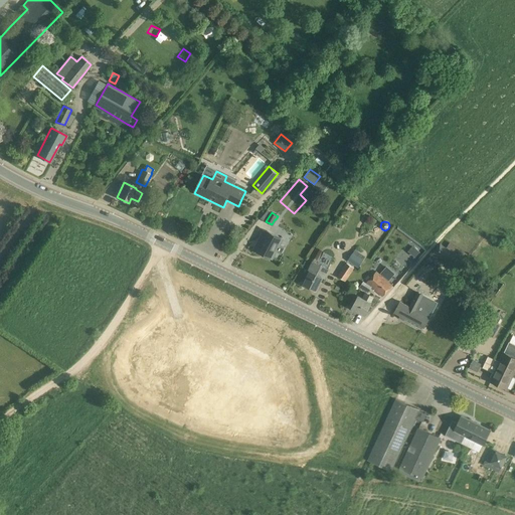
[(262,235),(254,249),(272,259),(282,239),(281,239),(273,234),(267,231),(264,236),(262,235)]
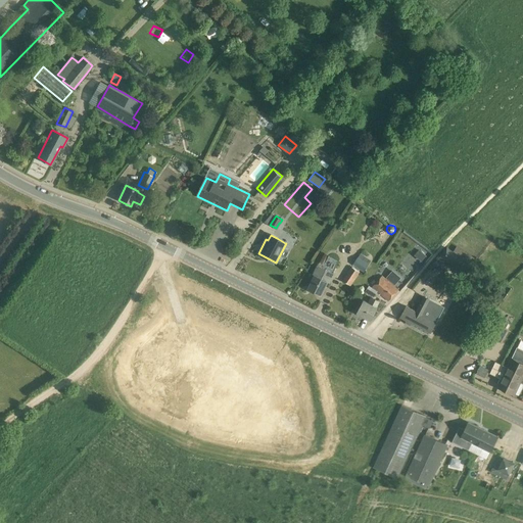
[(414,254),(421,260),(426,255),(418,248),(414,254)]
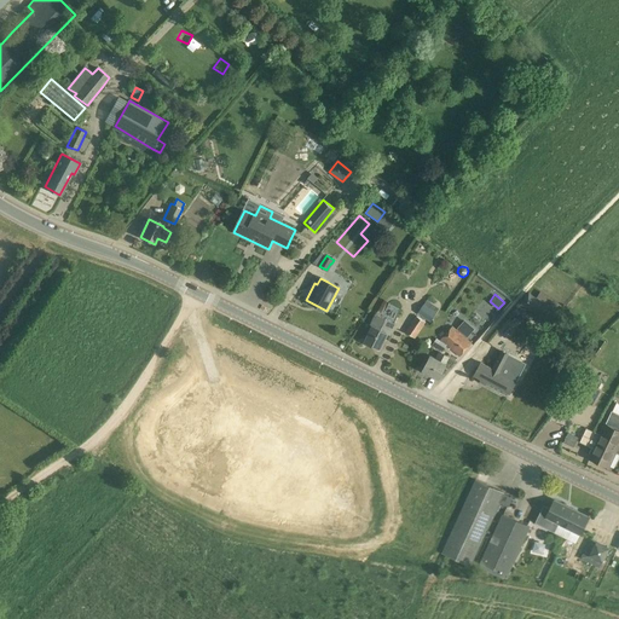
[(428,300),(418,313),(429,320),(439,308),(428,300)]
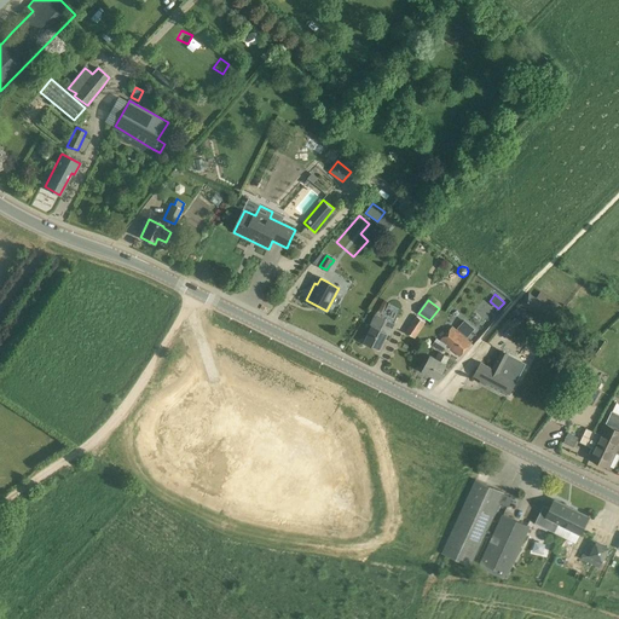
[(366,342),(365,345),(372,348),(374,346),(380,348),(387,334),(391,335),(397,324),(376,313),(370,325),(372,327),(365,342),(366,342)]
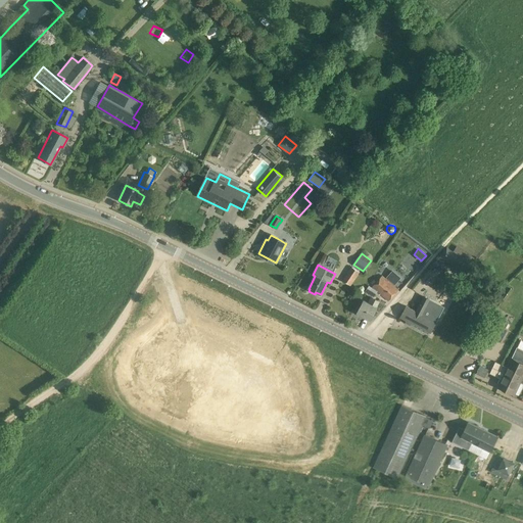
[(350,286),(360,273),(351,267),(342,281),(350,286)]
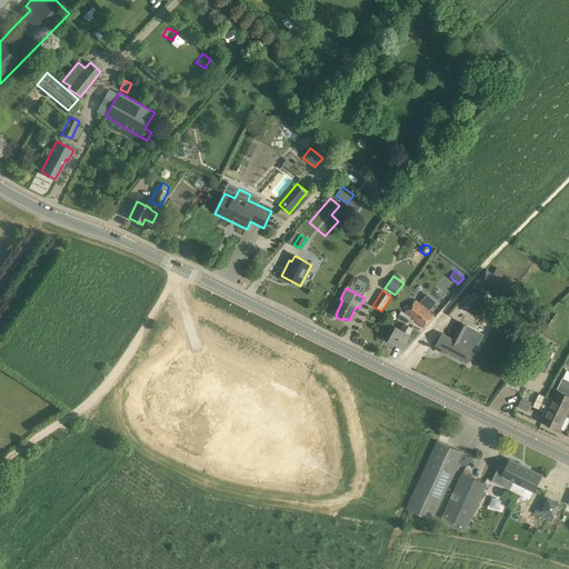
[(410,318),(422,328),(435,316),(416,300),(405,312),(406,313),(410,318)]
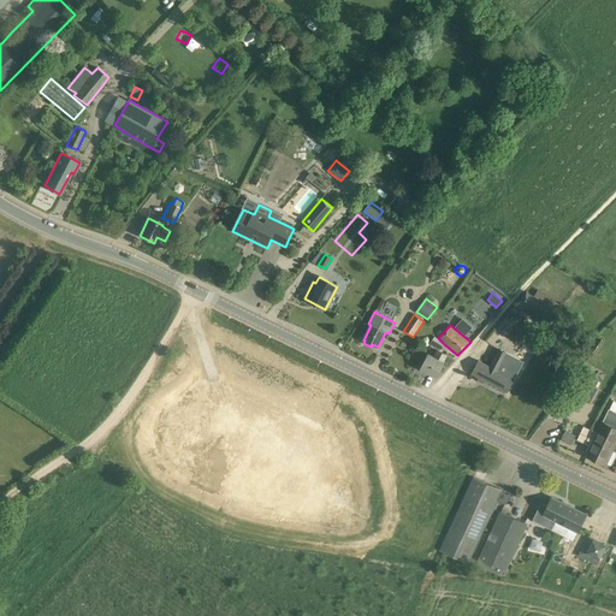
[(439,339),(434,336),(430,343),(440,350),(444,344),(439,339)]
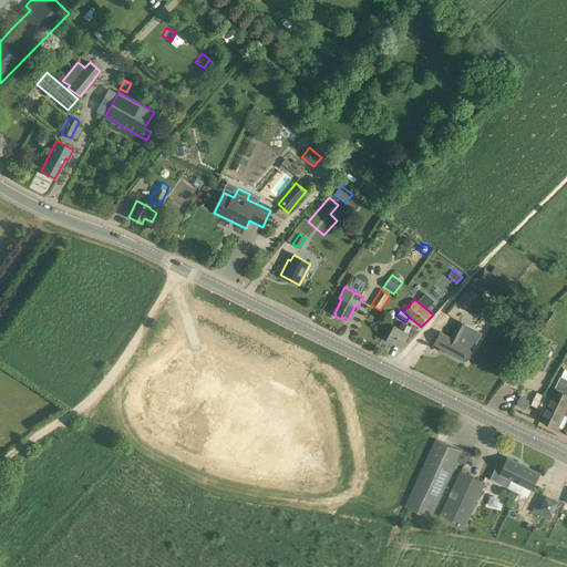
[(399,329),(394,327),(388,339),(402,346),(409,334),(409,333),(412,327),(403,321),(399,329)]
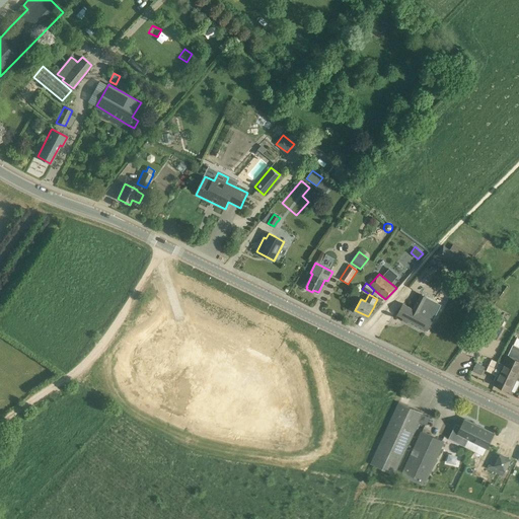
[(403,304),(398,314),(420,326),(426,329),(427,330),(441,305),(421,294),(414,309),(406,305),(403,304)]
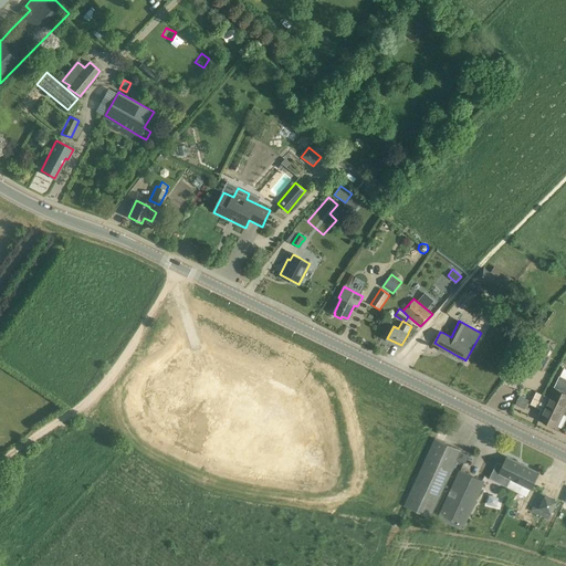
[(535,347),(526,363),(543,370),(554,350),(538,342),(535,347)]
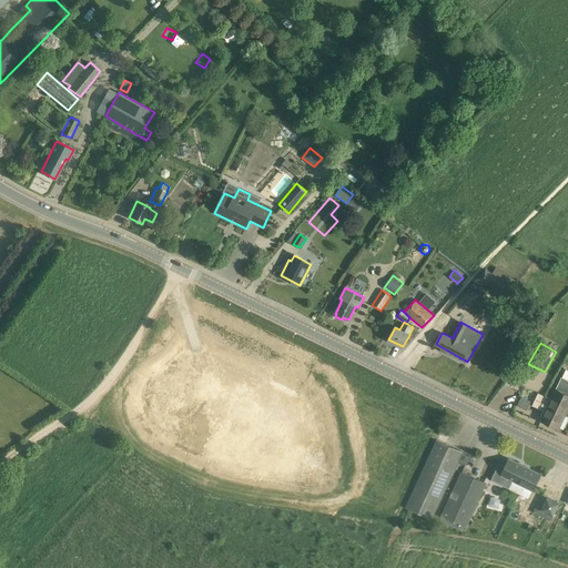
[(560,381),(551,398),(558,402),(555,409),(565,414),(567,408),(567,379),(561,377),(560,381)]
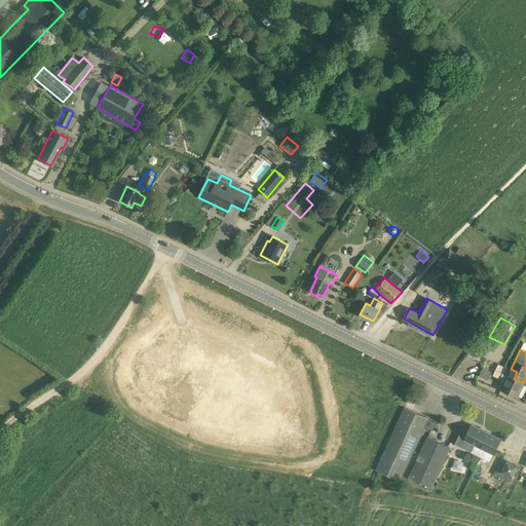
[(505,367),(500,379),(504,381),(500,389),(517,398),(523,383),(514,379),(517,372),(511,369),(505,367)]
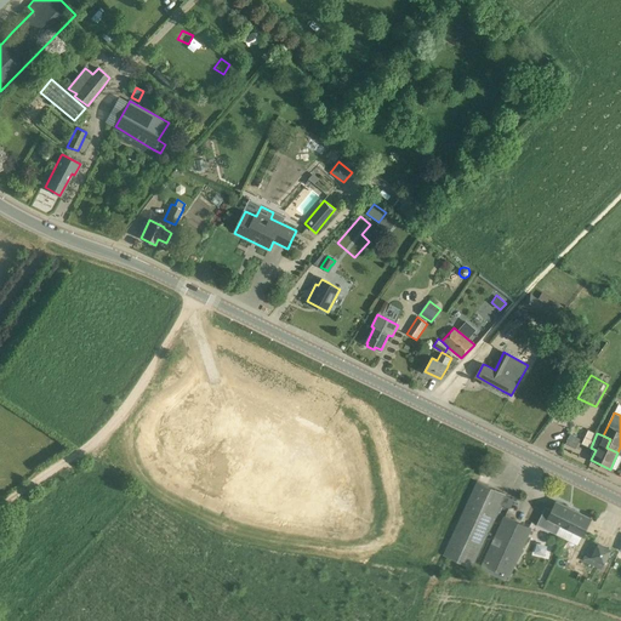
[(567,434),(563,449),(574,451),(577,437),(567,434)]
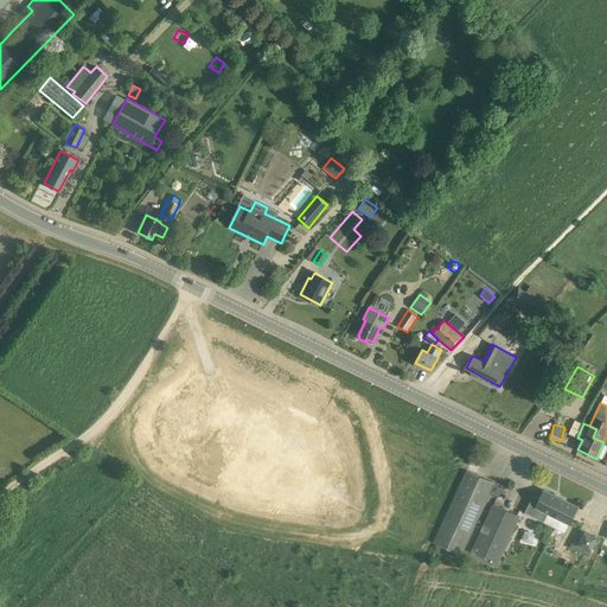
[(466,470),(433,543),(461,555),(490,493),(499,497),(503,489),(494,484),(494,483),(466,470)]
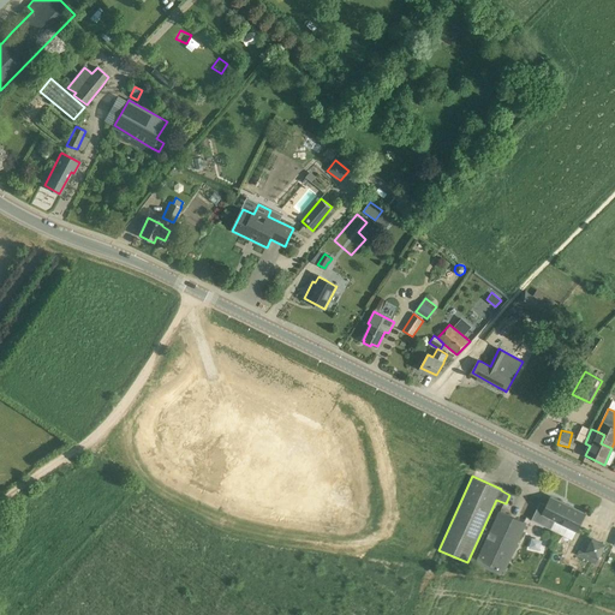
[(541,502),(532,519),(551,529),(555,520),(578,531),(586,513),(551,496),(547,505),(541,502)]
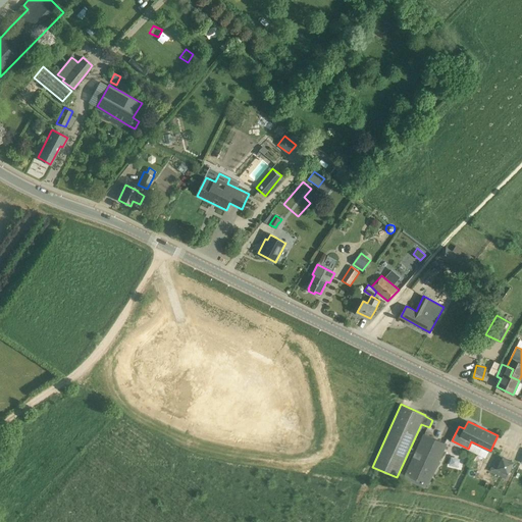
[(423,433),(405,475),(428,485),(448,445),(423,433)]
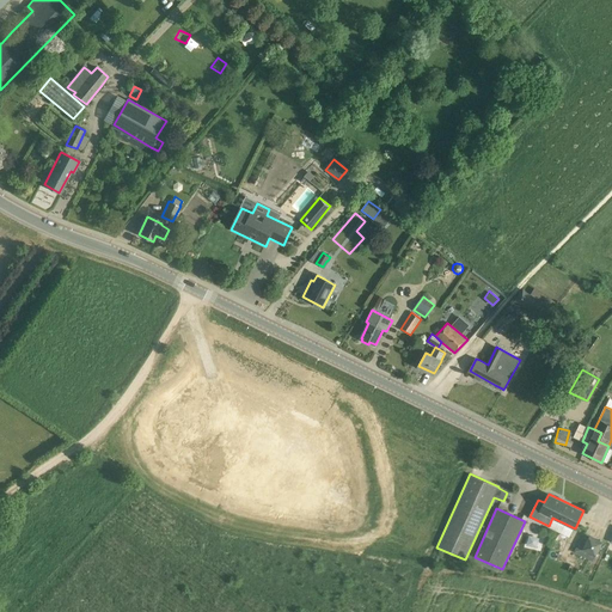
[(583,534),(574,554),(593,563),(603,543),(583,534)]
